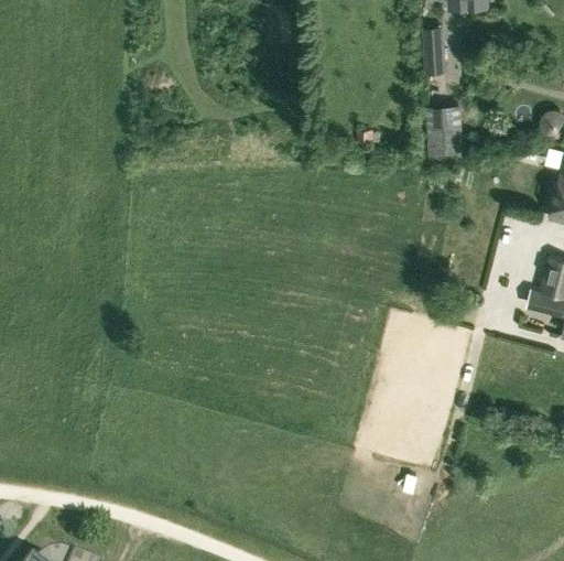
[(449,0),(451,9),(476,8),(476,0),(449,0)]
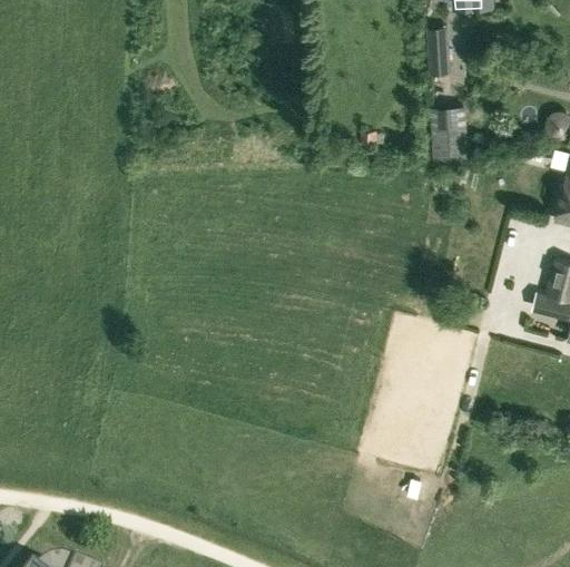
[(439,29),(426,30),(429,76),(450,75),(449,44),(439,44),(439,29)]
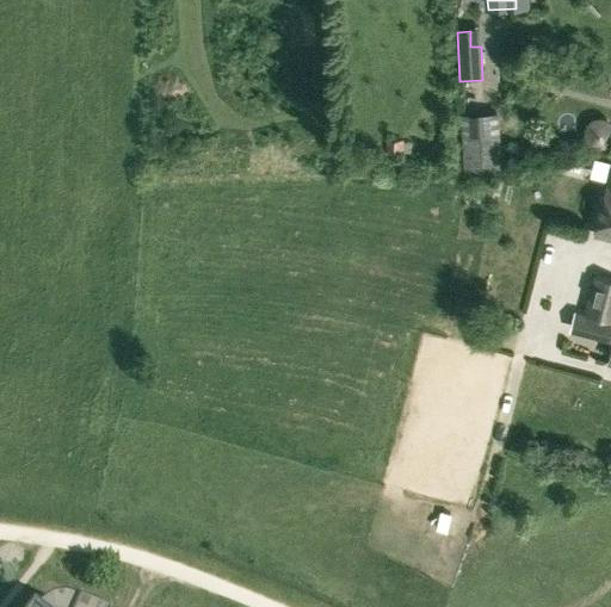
[(462,118),(464,173),(500,169),(498,116),(462,118)]
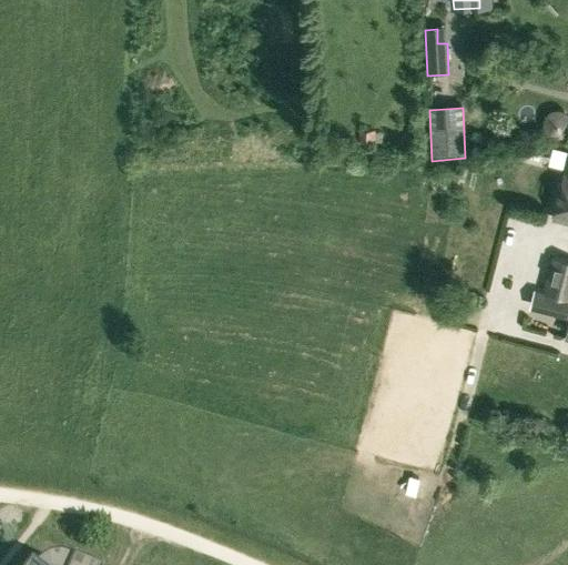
[(567,165),(553,220),(567,224),(567,165)]
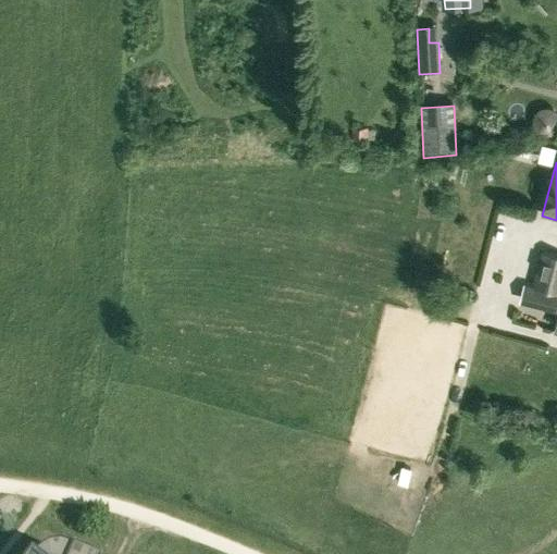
[(524,286),(520,305),(556,315),(556,312),(556,257),(543,254),(534,288),(524,286)]
